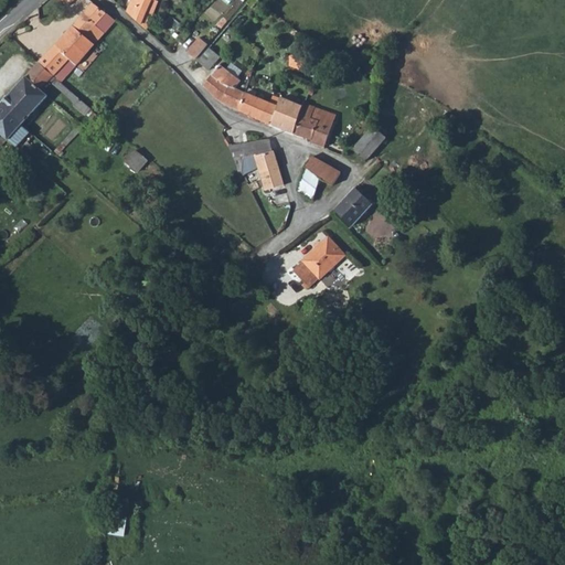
[(130,0),(127,11),(146,27),(148,20),(150,21),(155,9),(152,8),(155,2),(149,0),(148,0),(130,0)]
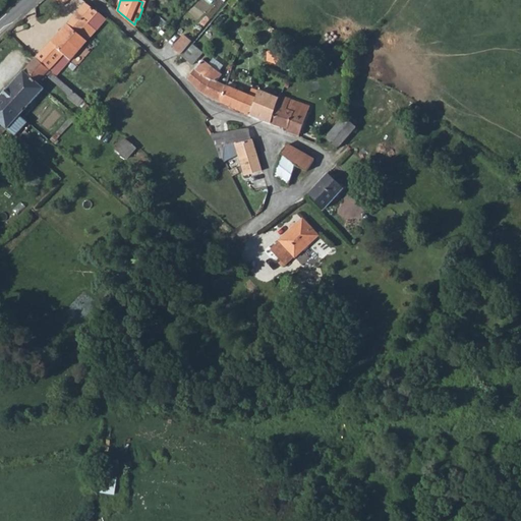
[(0,123),(6,127),(43,87),(37,80),(44,72),(52,80),(56,75),(55,74),(48,68),(54,61),(61,67),(85,40),(78,34),(99,11),(85,1),(36,58),(0,97),(0,123)]
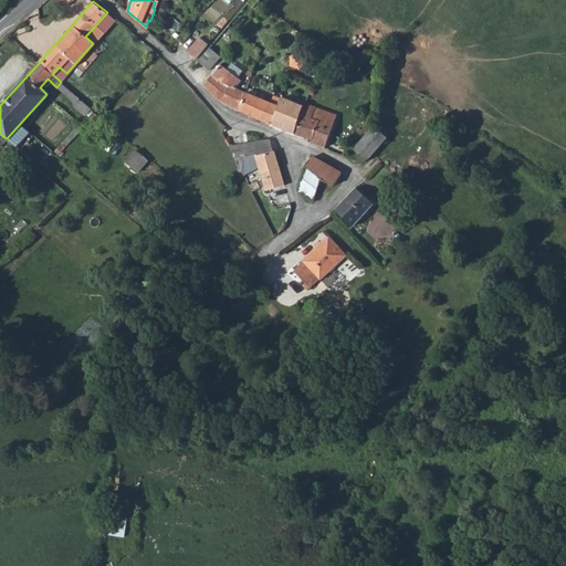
[(85,37),(93,43),(115,19),(107,12),(85,37)]
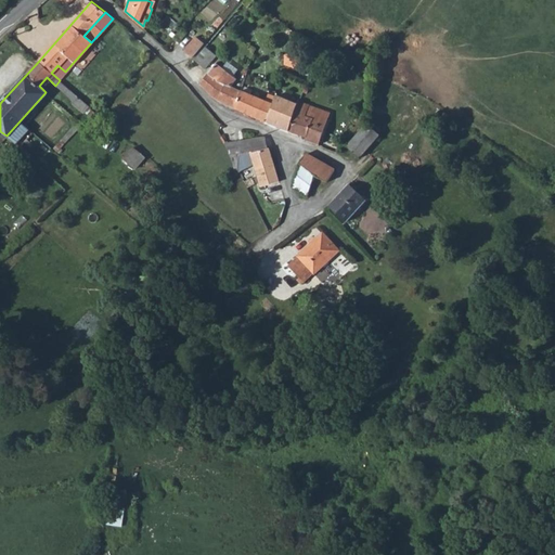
[(191,57),(202,66),(213,51),(203,42),(191,57)]
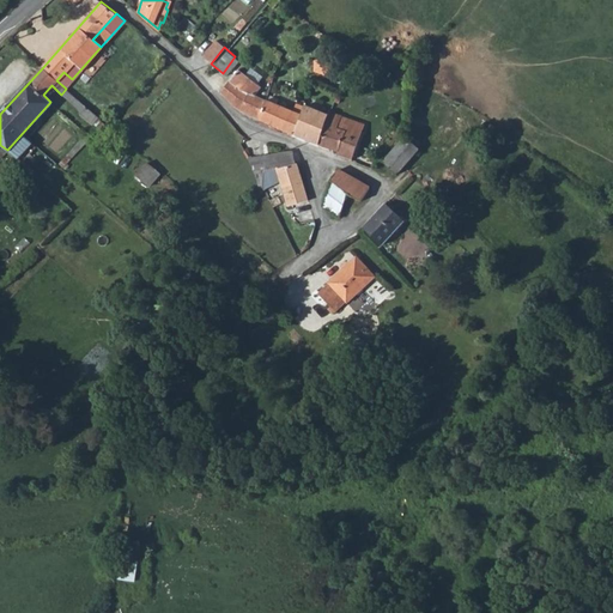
[(65,87),(72,79),(64,72),(56,80),(65,87)]
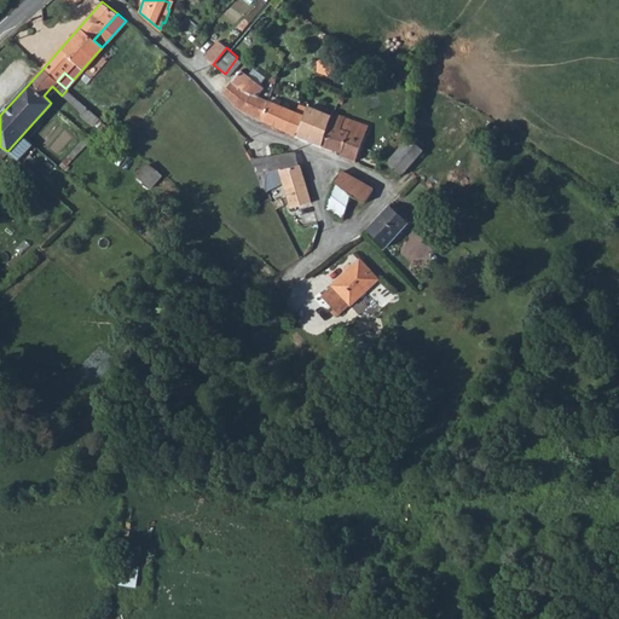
[(224,92),(237,108),(264,121),(271,100),(259,96),(265,87),(238,73),(224,92)]
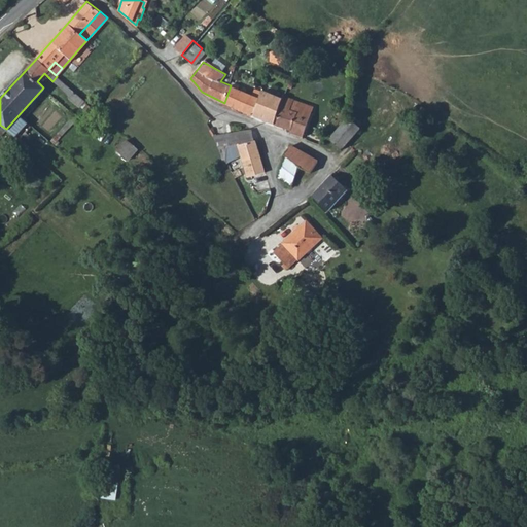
[(61,88),(73,98),(77,94),(65,83),(61,88)]
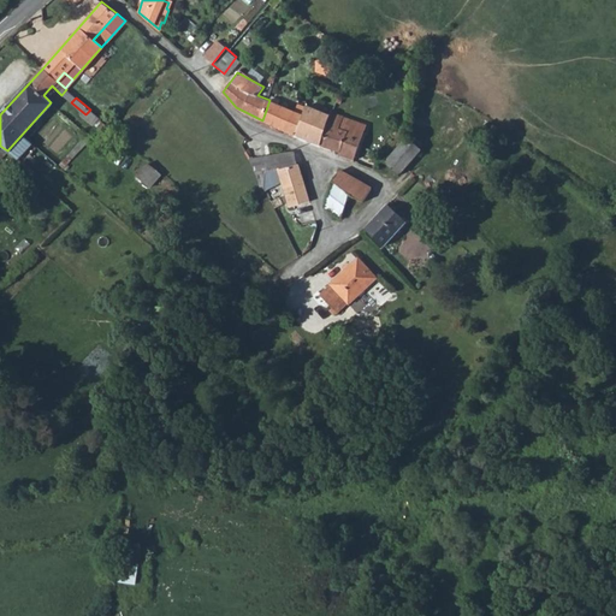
[(262,120),(284,130),(297,135),(304,113),(270,100),(262,120)]
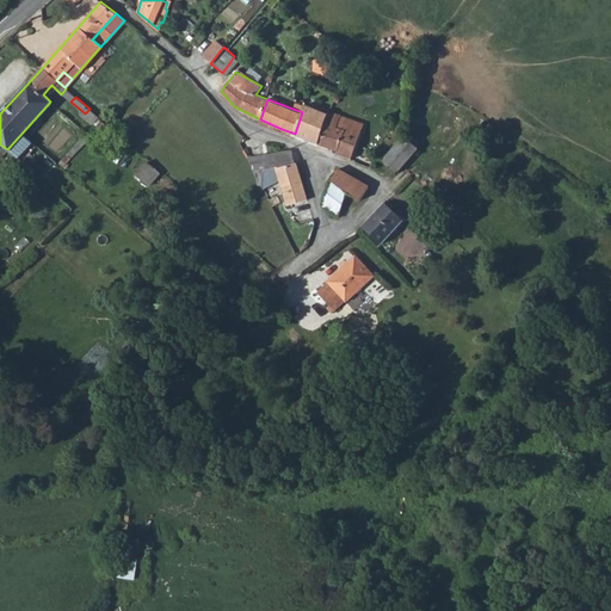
[(295,134),(320,143),(332,113),(304,104),(302,112),(295,134)]
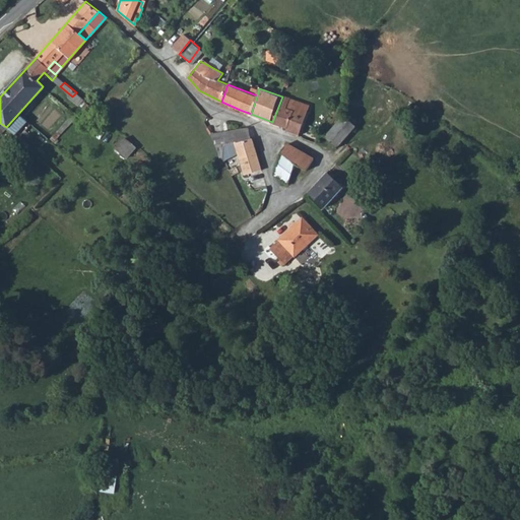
[(272,122),(286,127),(285,129),(298,133),(309,105),(284,94),(283,98),(282,96),(272,122)]
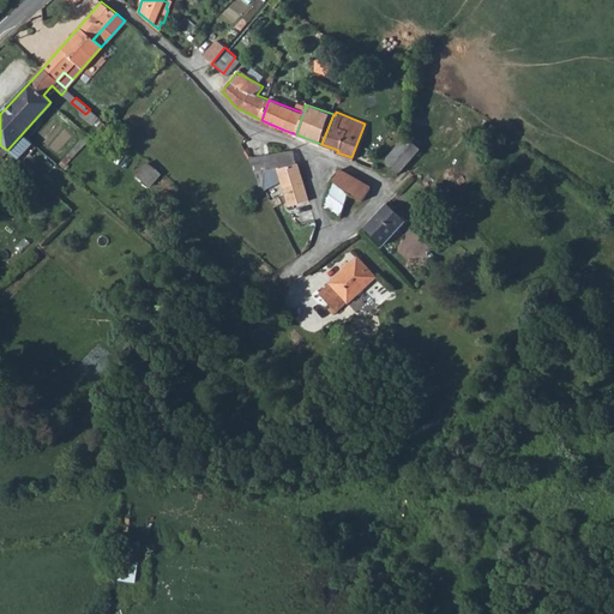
[(41,137),(46,142),(64,121),(58,116),(41,137)]
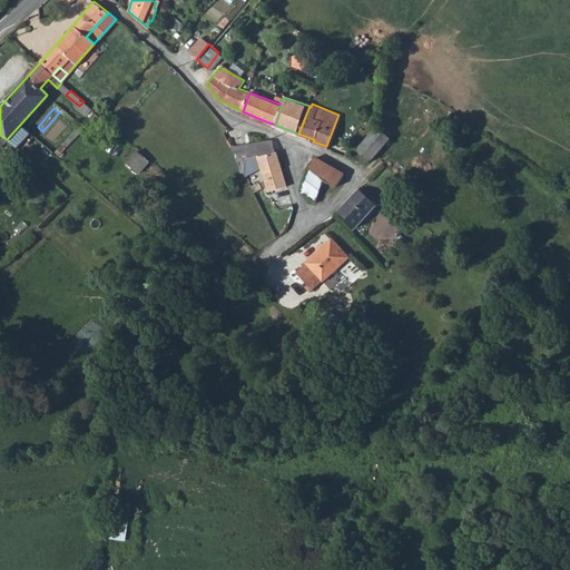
[(32,133),(38,137),(42,131),(38,127),(32,133)]
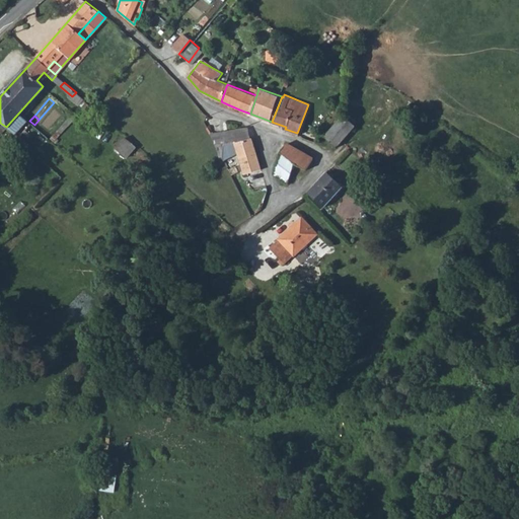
[(325,137),(338,146),(342,142),(355,127),(343,117),(325,137)]
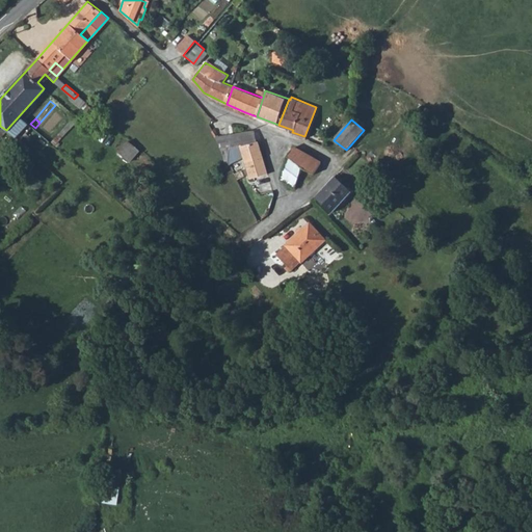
[(17,139),(24,132),(18,127),(11,134),(17,139)]
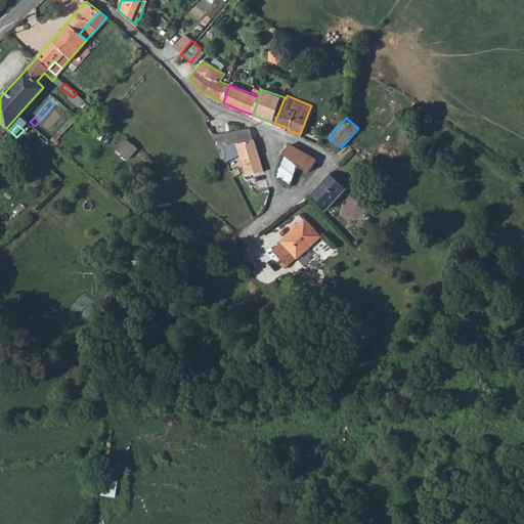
[(229,131),(231,140),(253,137),(250,127),(229,131)]
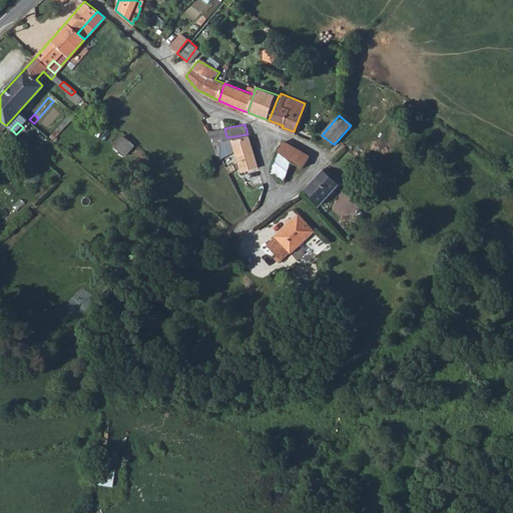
[(207,131),(211,138),(226,137),(224,128),(218,129),(207,131)]
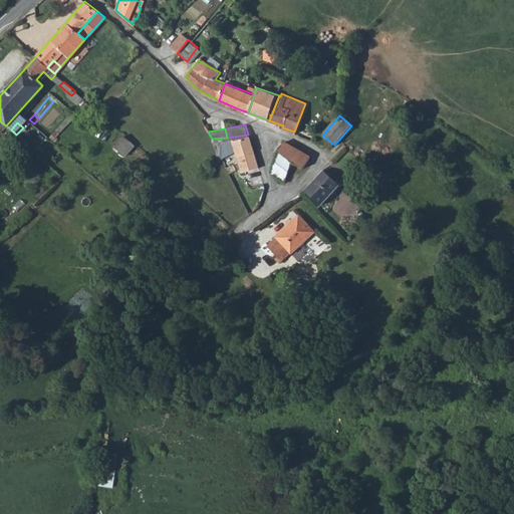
[(124,134),(114,145),(129,158),(139,146),(124,134)]
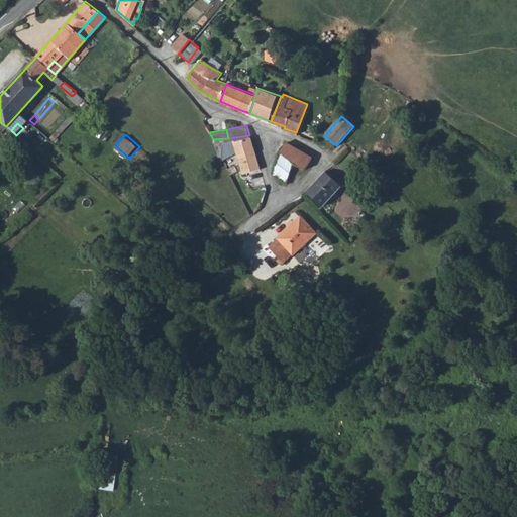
[(213,139),(214,141),(219,158),(232,152),(233,156),(239,154),(255,150),(251,135),(249,135),(228,138),(213,139)]
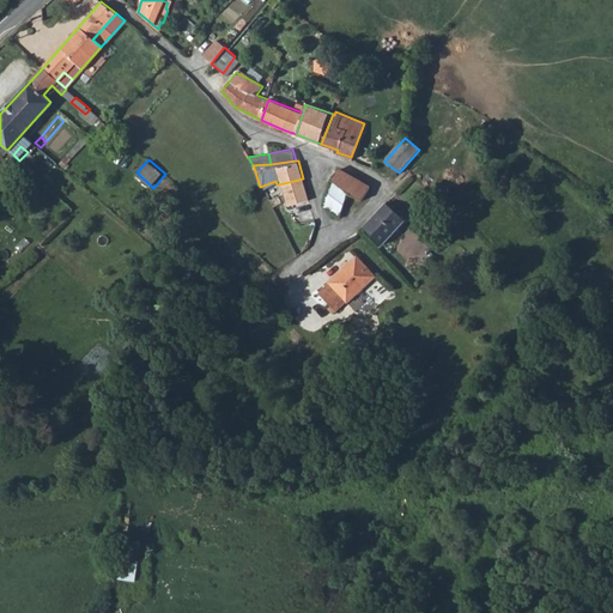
[(335,180),(352,192),(364,196),(372,186),(340,168),(335,180)]
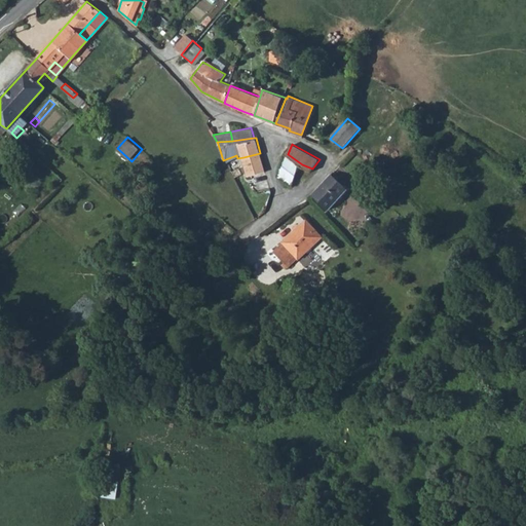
[(243,157),(249,175),(265,171),(260,153),(243,157)]
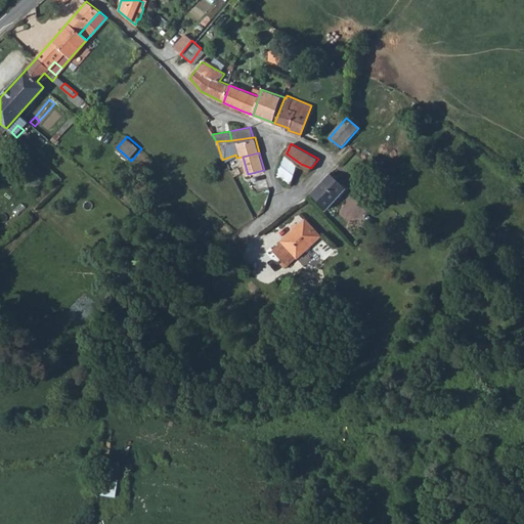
[(276,175),(290,184),(296,172),(300,163),(287,154),(276,175)]
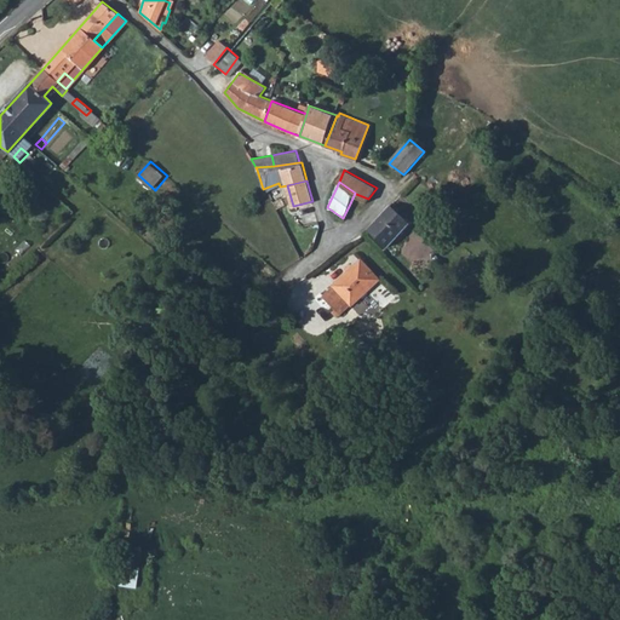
[(367,230),(385,248),(409,222),(391,205),(367,230)]
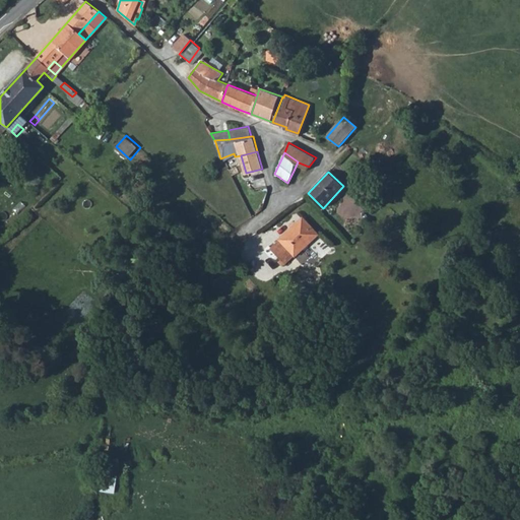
[(279,240),(296,256),(317,234),(302,218),(279,240)]
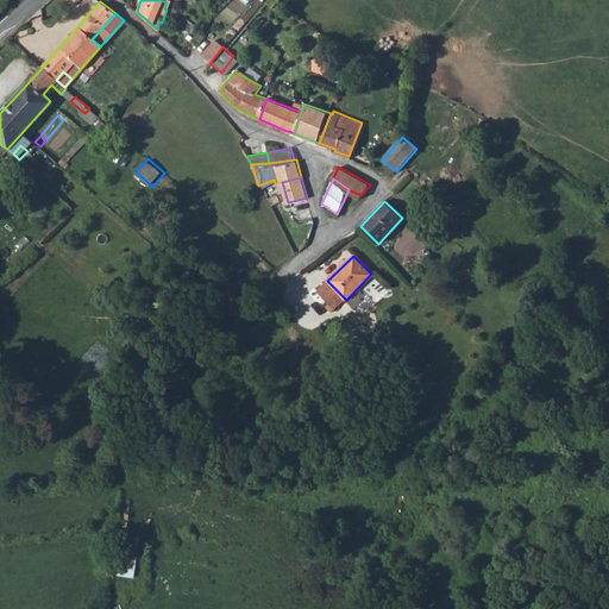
[(315,294),(328,306),(334,312),(346,300),(327,281),(315,294)]
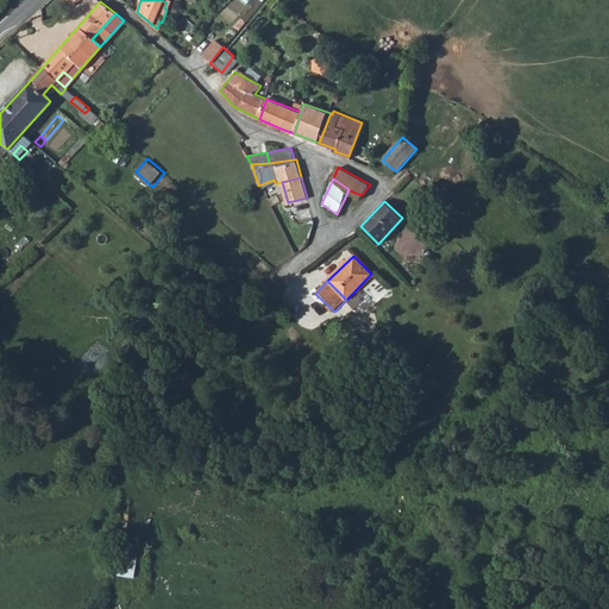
[(324,311),(330,316),(334,312),(328,306),(324,311)]
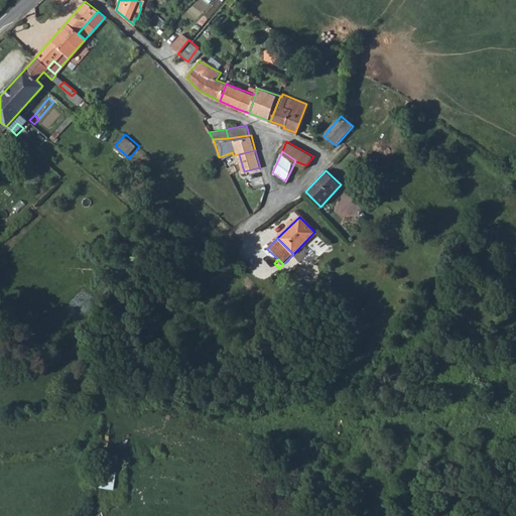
[(118,457),(99,454),(93,488),(113,492),(118,457)]
